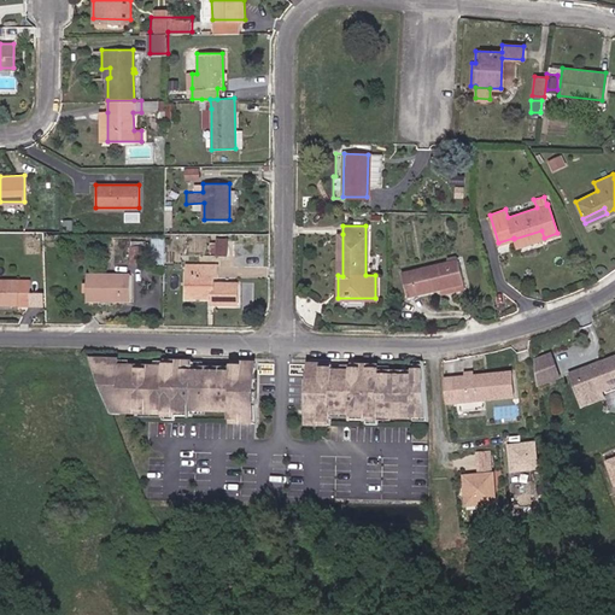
[(516,246),(544,238),(542,230),(514,239),(516,246)]
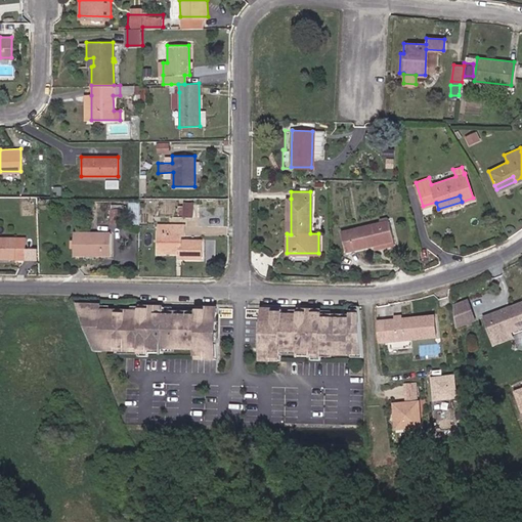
[(140,202),(130,201),(130,222),(140,222),(140,202)]
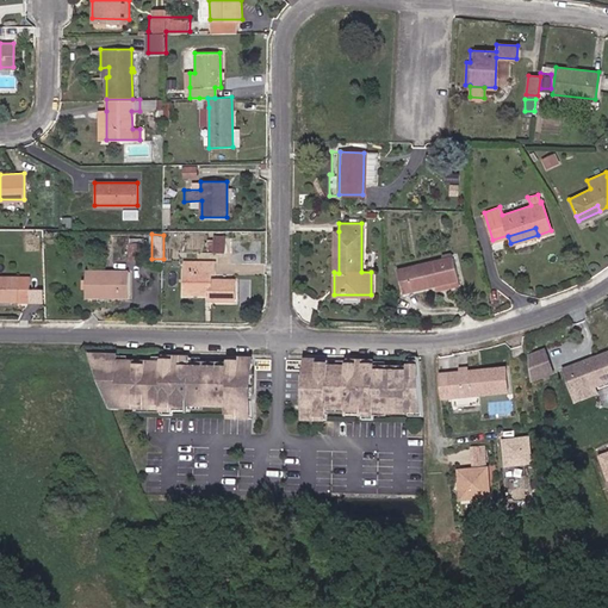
[(224,252),(224,236),(213,236),(213,252),(224,252)]
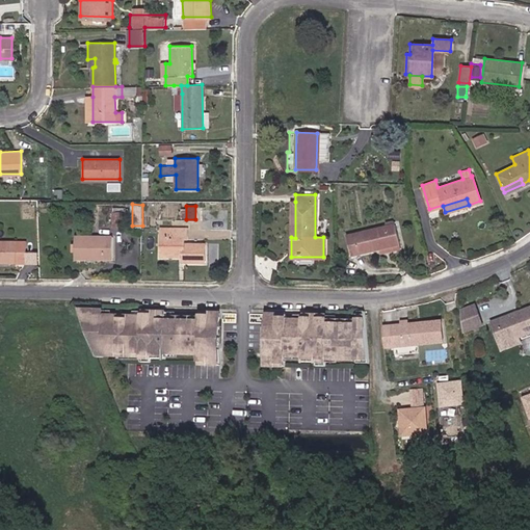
[(124,226),(123,212),(113,212),(113,226),(124,226)]
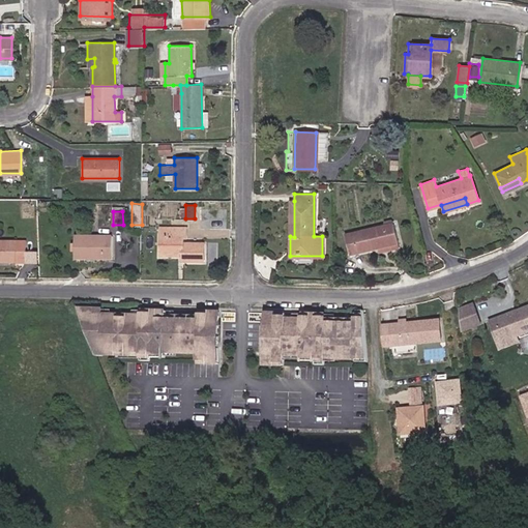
[(398,242),(393,223),(391,223),(390,220),(383,222),(384,225),(344,234),(349,254),(377,247),(398,242)]
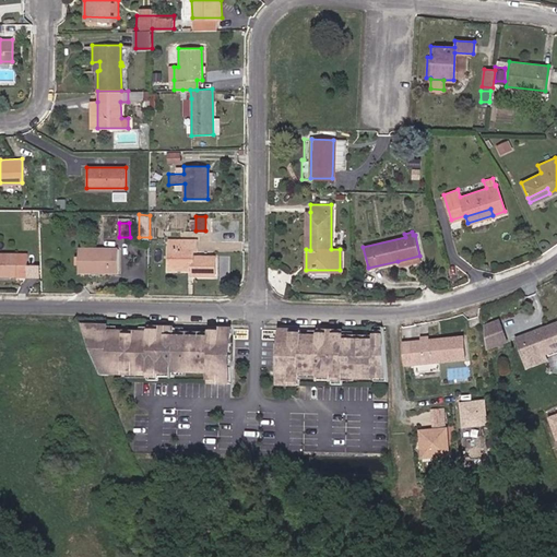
[(192,256),(192,250),(196,250),(196,239),(169,239),(168,269),(188,269),(188,268),(191,268),(191,274),(214,274),(214,257),(192,256)]
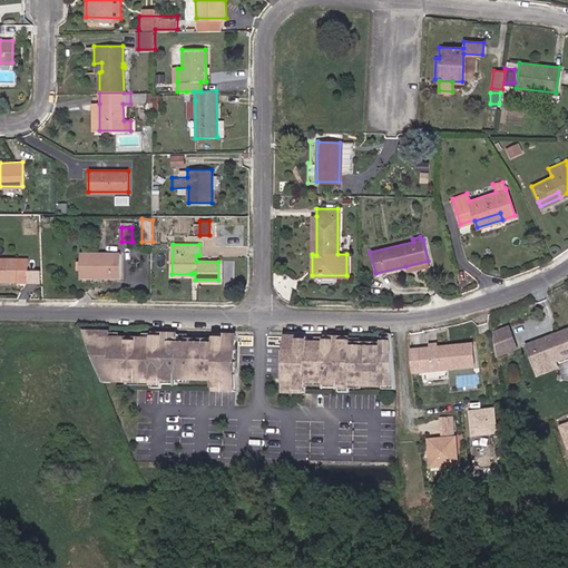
[(119,276),(120,253),(79,253),(79,276),(119,276)]
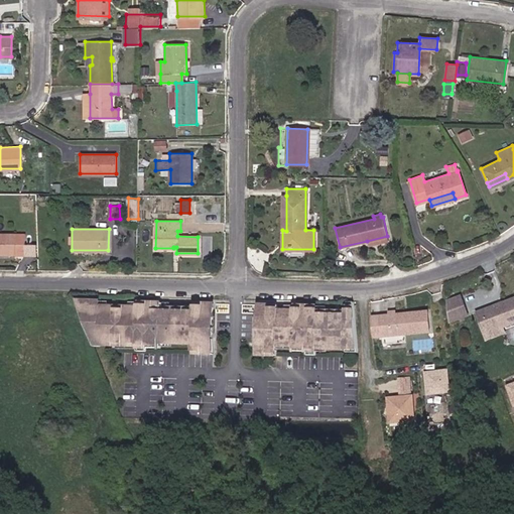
[(0,253),(23,254),(23,234),(0,233),(0,253)]
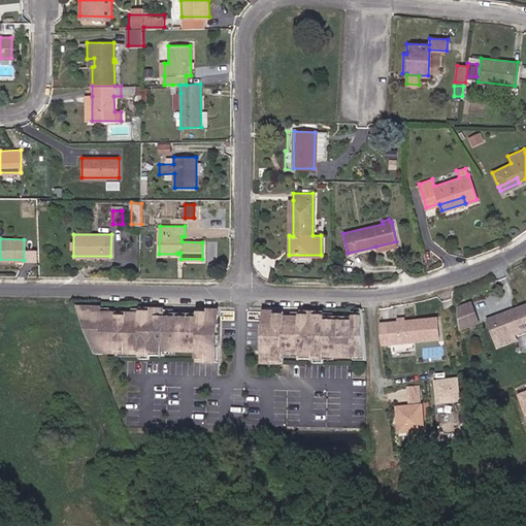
[(376,250),(397,244),(396,241),(375,247),(376,250)]
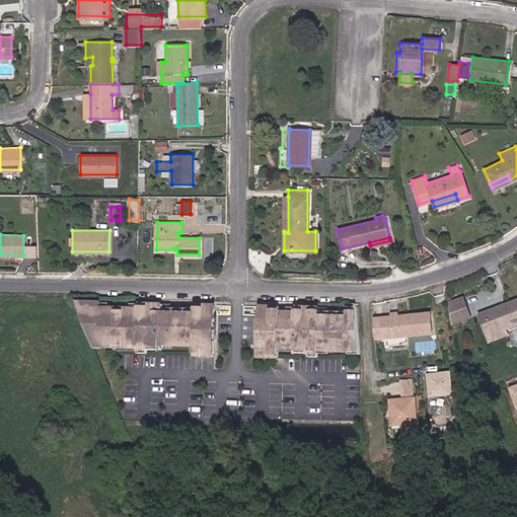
[(38,255),(38,243),(24,243),(24,254),(38,255)]
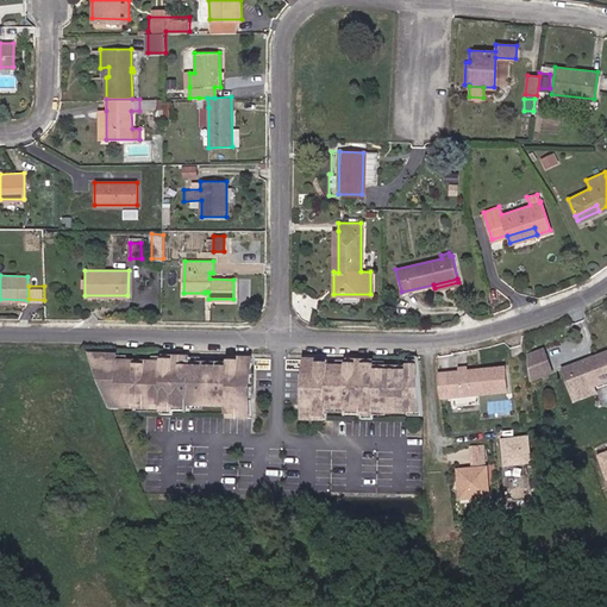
[(551,371),(542,348),(526,354),(527,380),(551,371)]
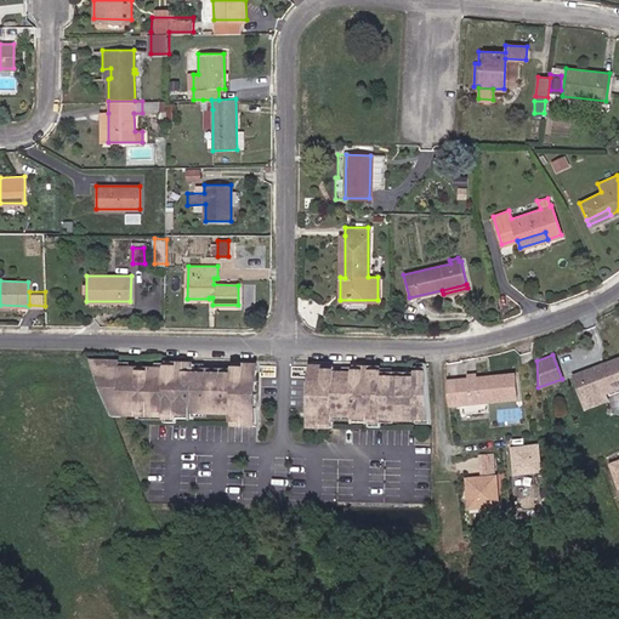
[(618,387),(618,356),(572,375),(581,398),(600,391),(605,393),(618,387)]
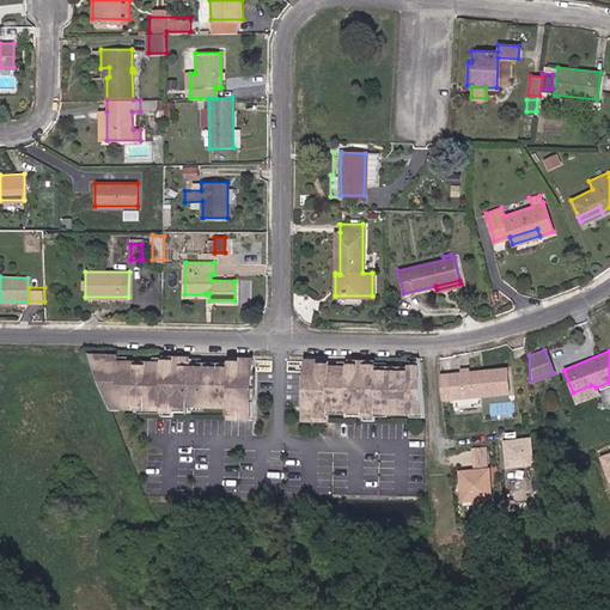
[(241,413),(241,419),(250,419),(251,364),(238,363),(238,358),(229,358),(229,360),(229,364),(190,364),(182,364),(182,361),(162,360),(162,363),(151,363),(126,363),(108,361),(108,355),(89,355),(108,403),(117,403),(117,408),(134,408),(160,409),(160,410),(172,410),(189,412),(189,409),(189,406),(202,406),(227,407),(227,413),(241,413)]
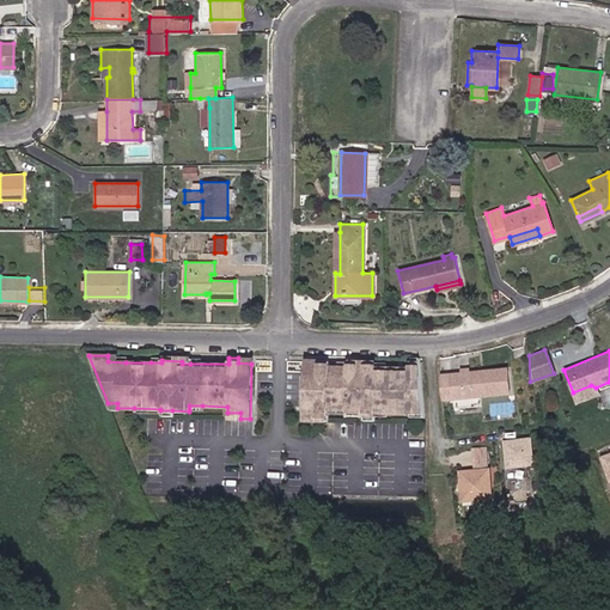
[(422,415),(424,364),(410,364),(410,366),(377,365),(377,361),(348,360),(348,365),(330,365),(330,363),(319,363),(319,358),(306,357),(304,420),(328,420),(330,420),(330,410),(349,412),(348,414),(364,415),(364,419),(377,419),(377,415),(422,415)]
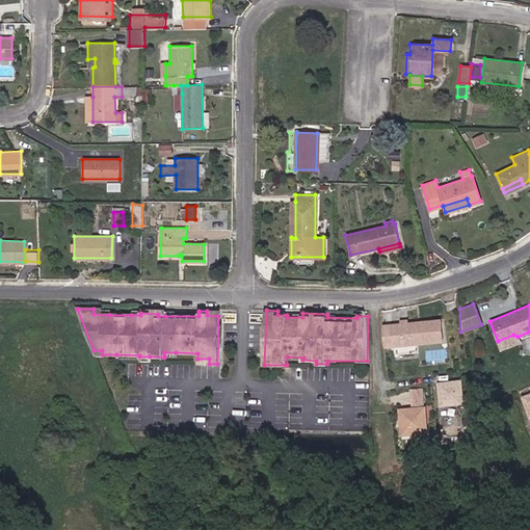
[(381,325),(385,347),(395,346),(417,343),(442,341),(440,319),(381,325)]
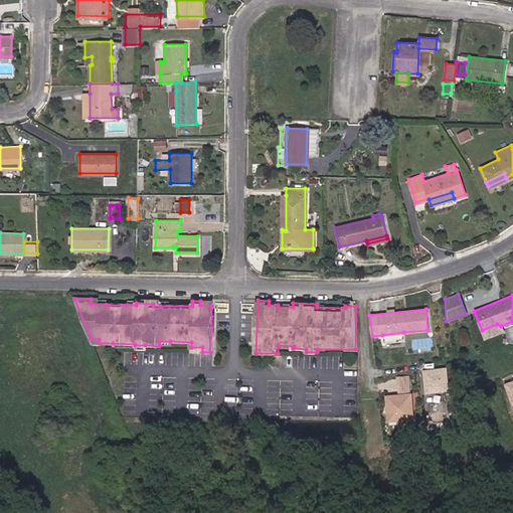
[(503,331),(501,326),(497,324),(482,330),(485,338),(503,331)]
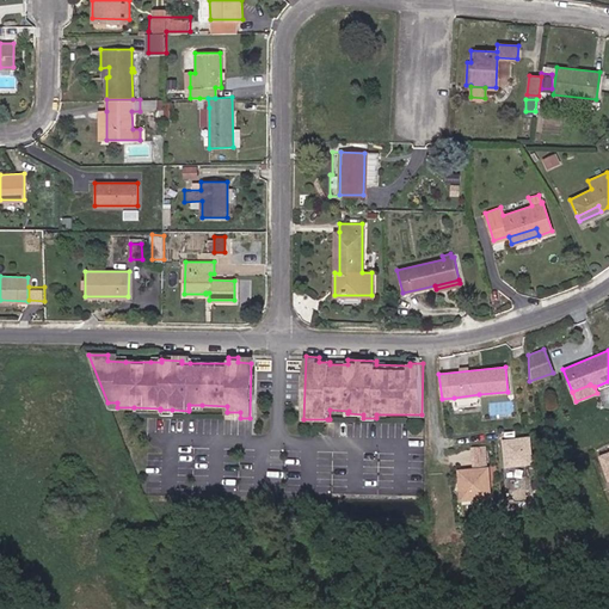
[(479,394),(454,398),(455,406),(480,404),(479,394)]
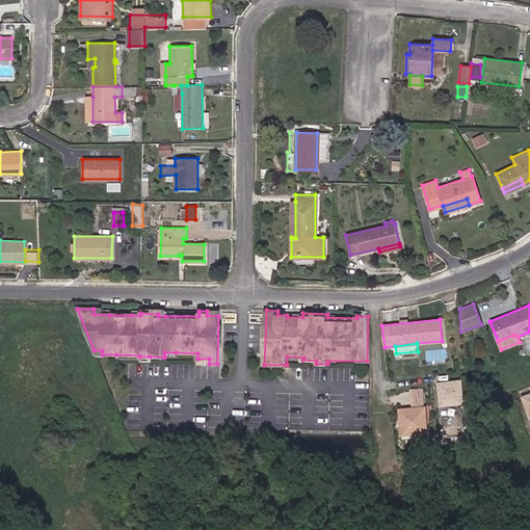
[(462,402),(459,379),(436,382),(440,405),(462,402)]
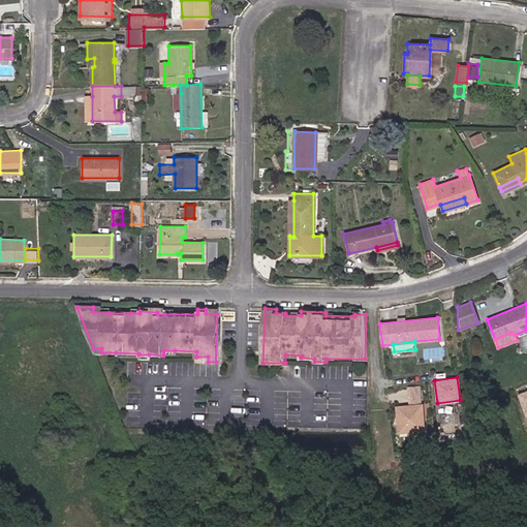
[(420,400),(419,385),(409,386),(410,401),(420,400)]
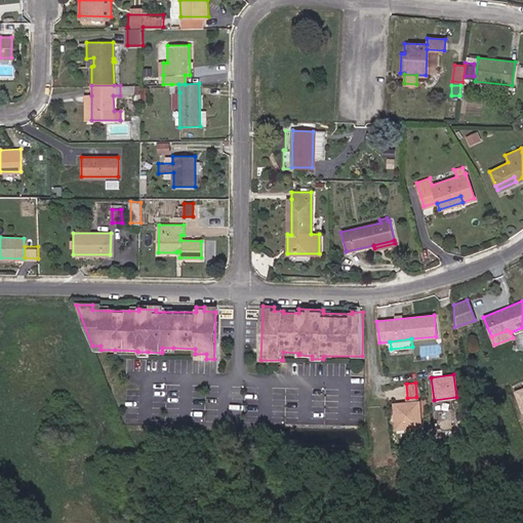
[(522,411),(522,388),(514,392),(521,412),(522,411)]
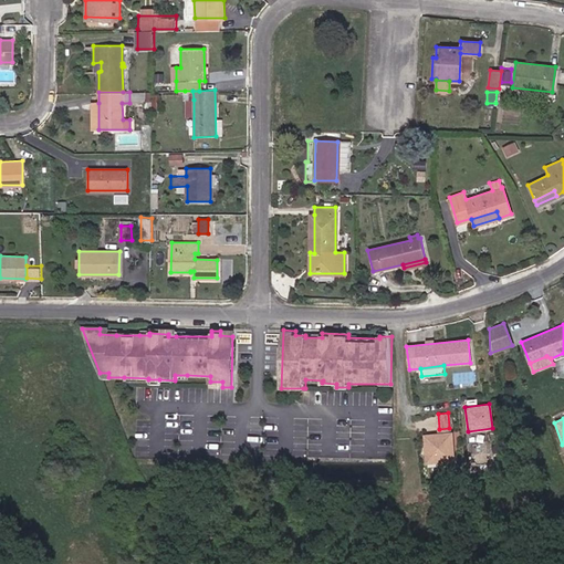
[(450,432),(434,434),(437,461),(453,460),(450,432)]
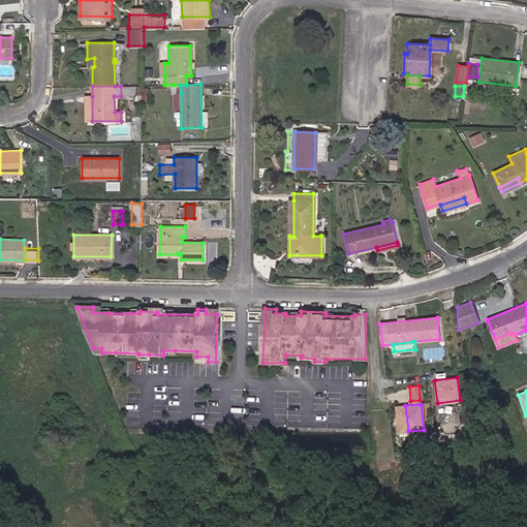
[(408,431),(405,405),(396,406),(398,432),(408,431)]
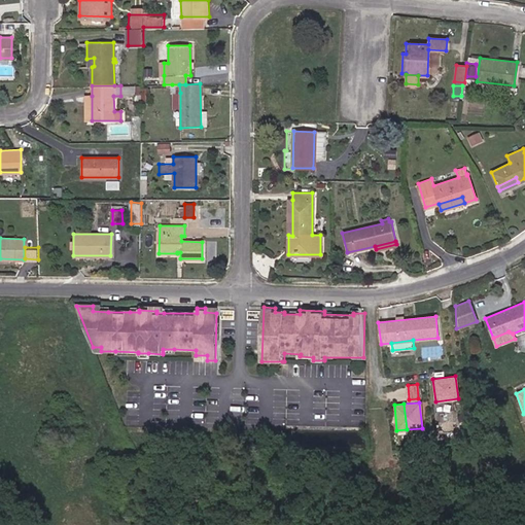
All buildings are outlined.
